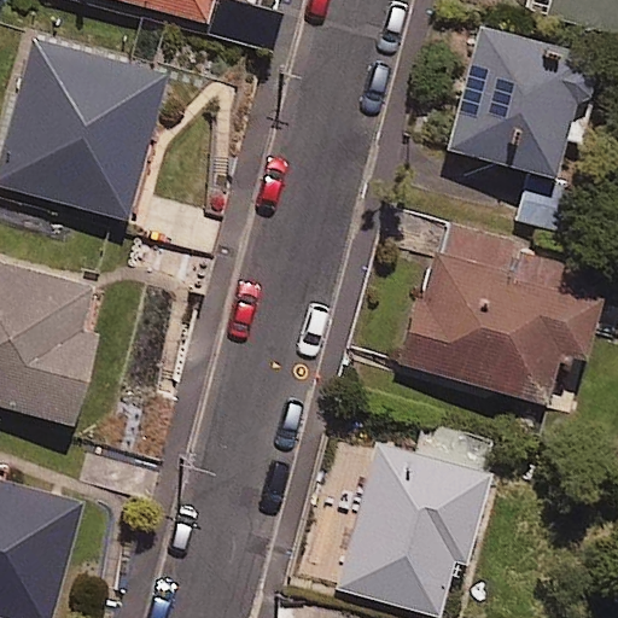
[(213,0),(124,0),(207,23),(213,0)]
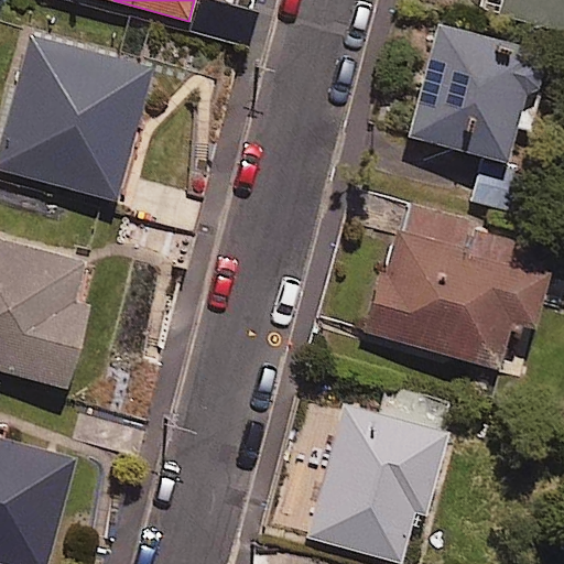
[(563,0),(479,0),(478,7),(563,31),(563,0)]
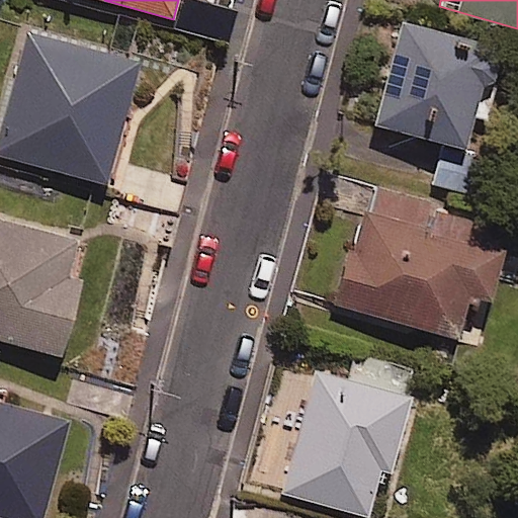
[(495,49),(405,23),(376,123),(465,150),(495,49)]
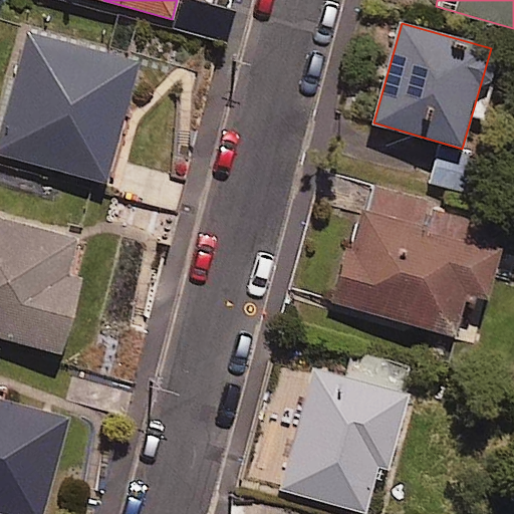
[(139,60),(25,28),(0,117),(0,153),(104,183),(139,60)]
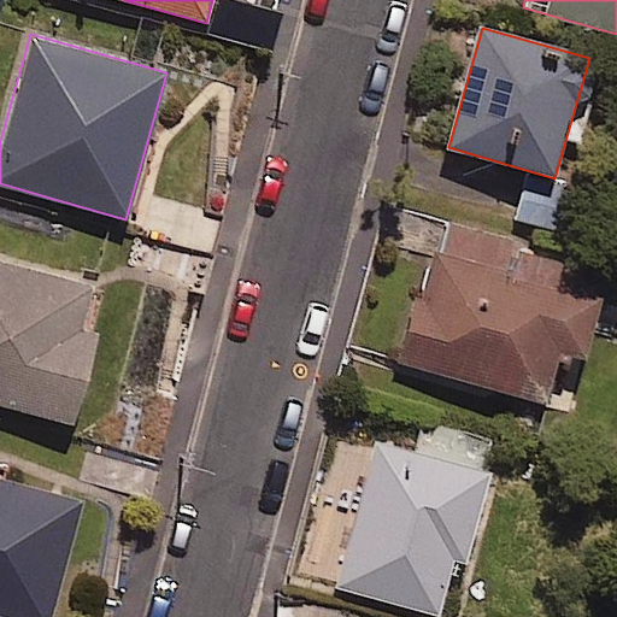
[(592,197),(526,178),(515,217),(581,235),(592,197)]
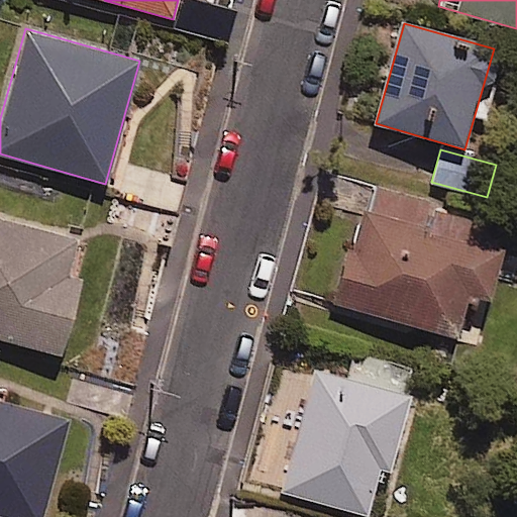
[(484,219),(375,186),(339,304),(456,339),(470,299),(487,304),(504,249),(477,241),(484,219)]
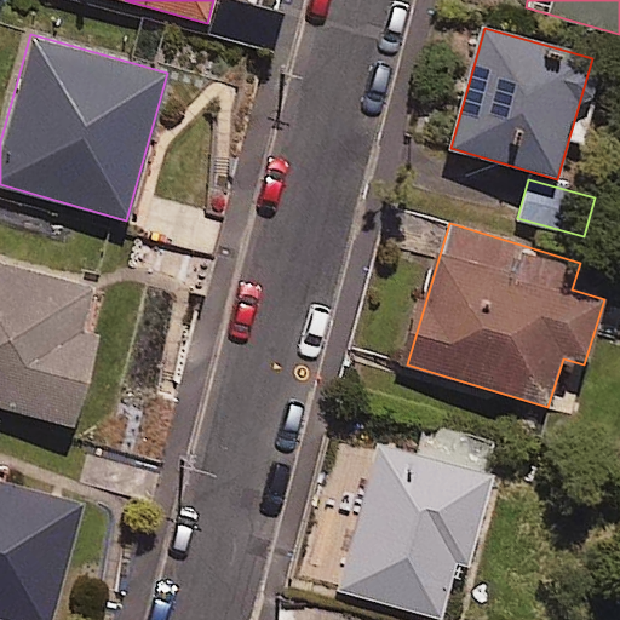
[(95,285),(0,259),(0,407),(73,428),(98,334),(81,329),(95,285)]
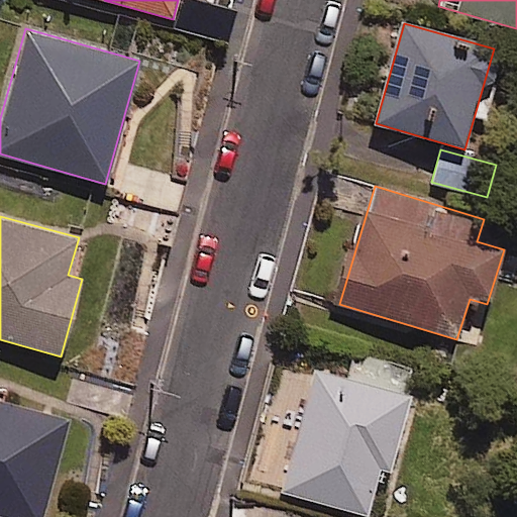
[(349,383),(316,374),(284,491),(376,516),(416,372),(357,355),(349,383)]
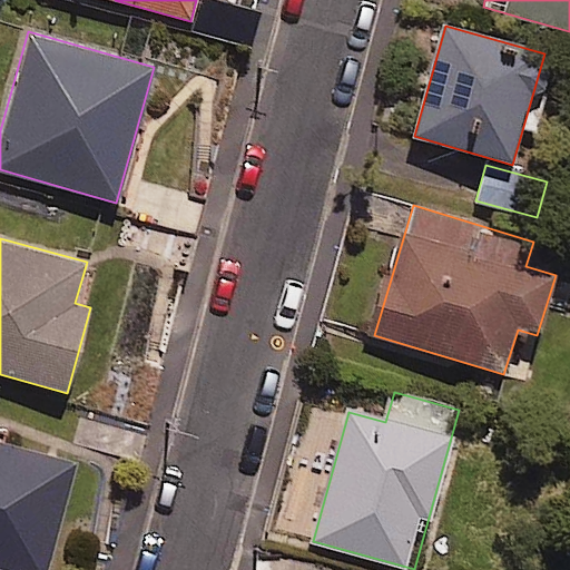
[(148,431),(91,422),(88,449),(144,459),(148,431)]
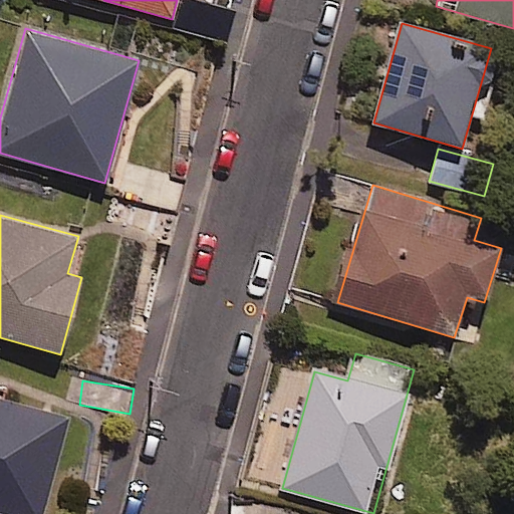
[(41,513),(69,419),(0,399),(0,513),(41,513)]
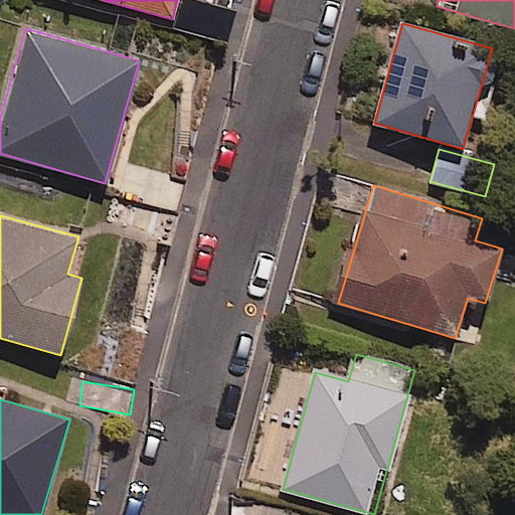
All buildings are outlined.
